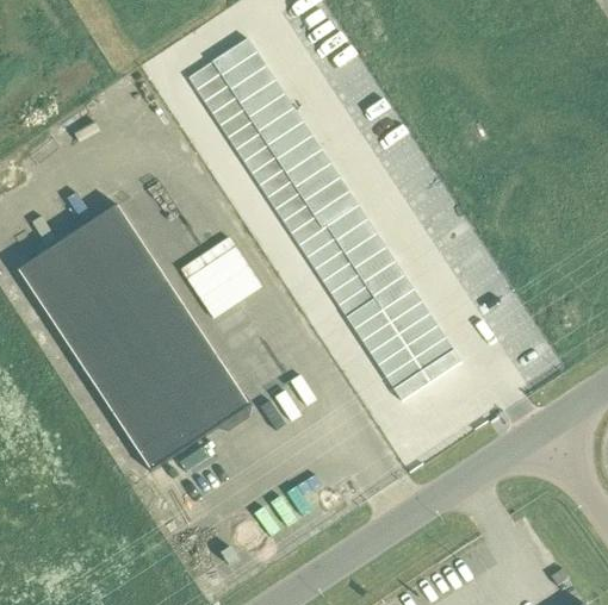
[(247,37),(211,61),(219,73),(221,74),(255,51),(247,37)]
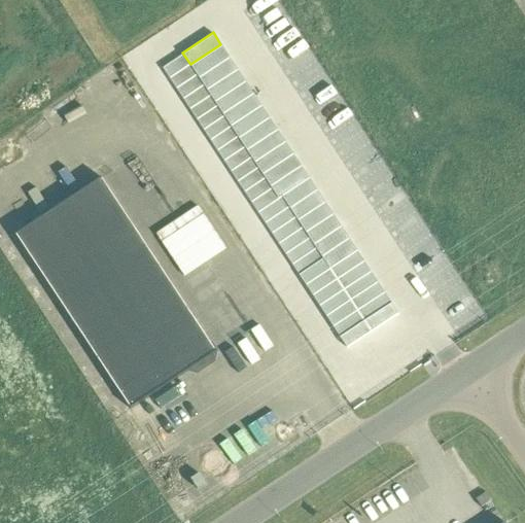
[(220,44),(190,64),(196,73),(198,76),(229,56),(220,44)]
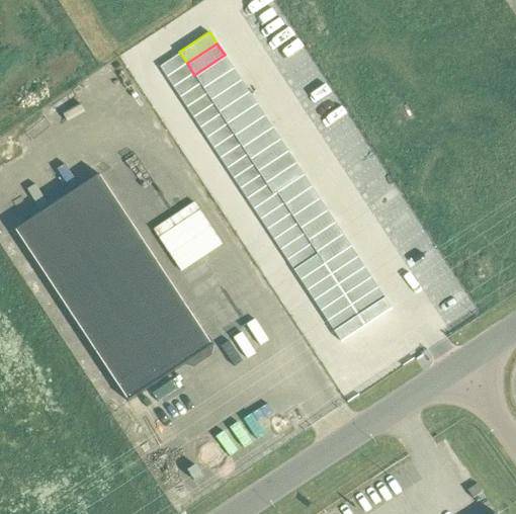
[(179,52),(159,65),(165,75),(186,62),(179,52)]
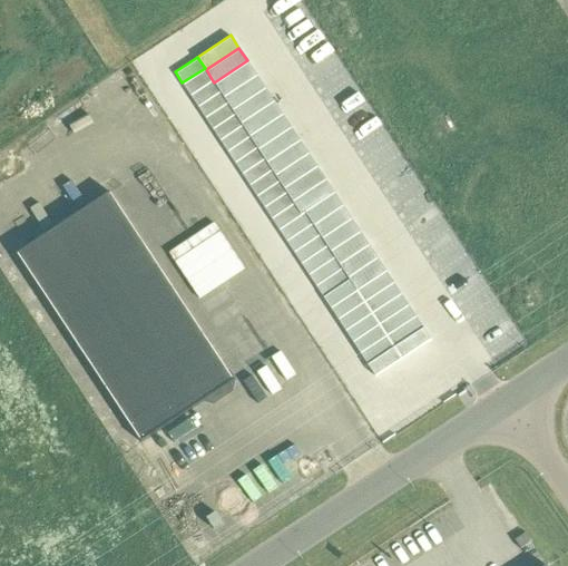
[(247,60),(214,83),(219,90),(223,96),(256,74),(247,60)]
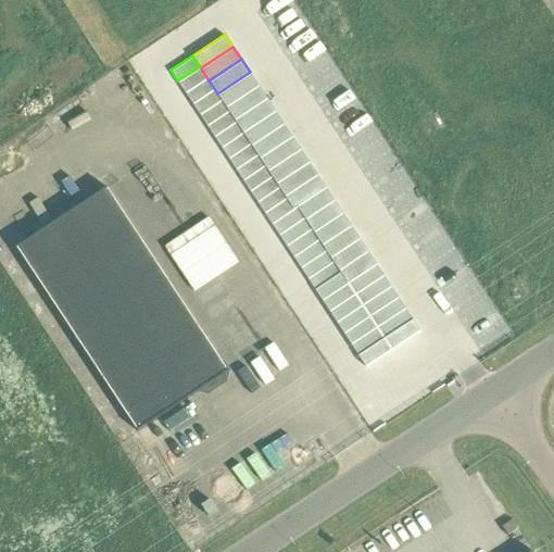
[(200,66),(177,80),(185,91),(206,77),(201,67),(200,66)]
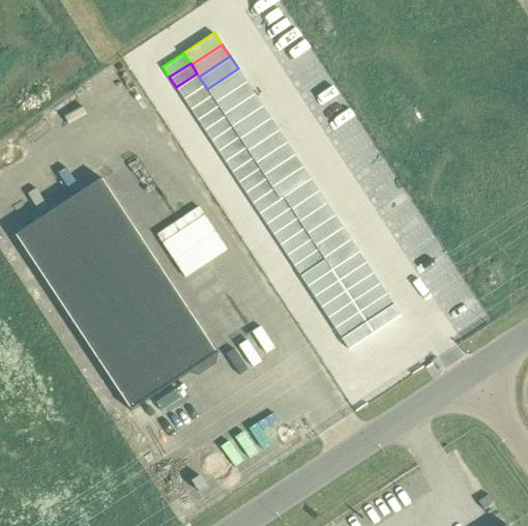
[(238,68),(207,89),(210,93),(215,100),(245,80),(238,68)]
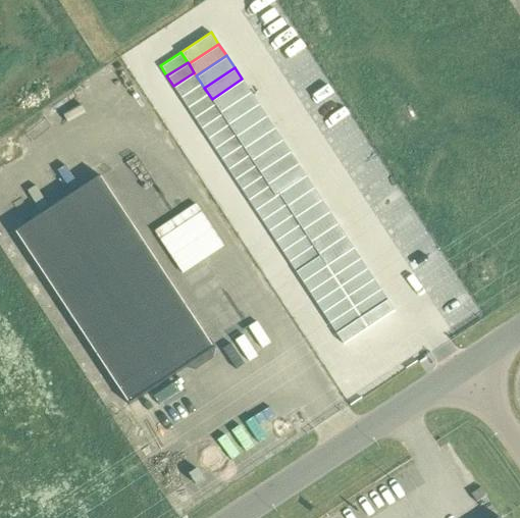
[(194,72),(173,86),(179,96),(201,83),(196,75),(194,72)]
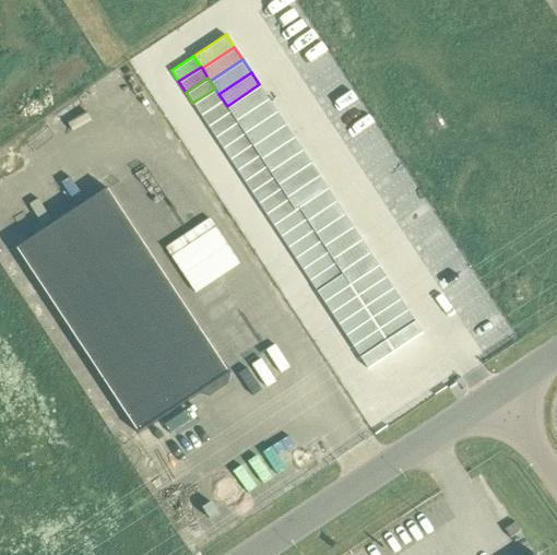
[(259,84),(227,106),(229,109),(235,119),(268,97),(259,84)]
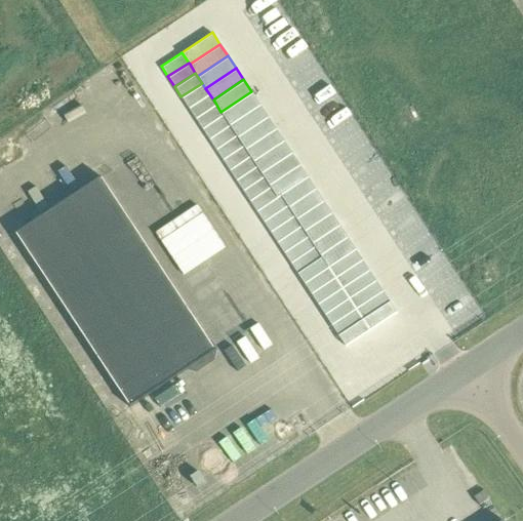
[(202,83),(180,96),(188,107),(208,92),(205,88),(202,83)]
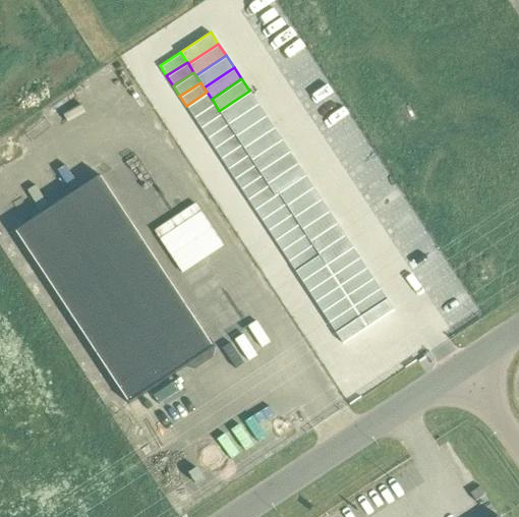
[(249,91),(219,111),(221,112),(227,122),(257,103),(249,91)]
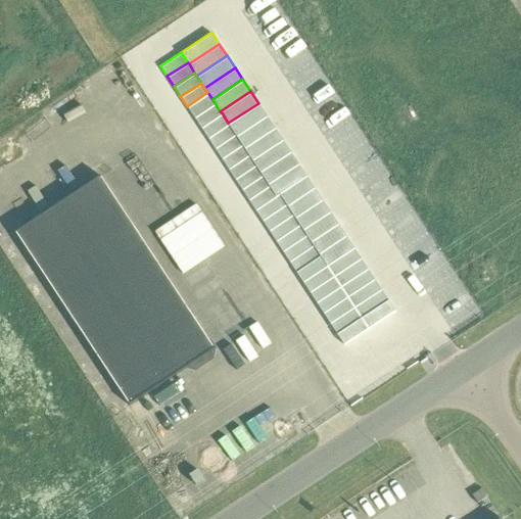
[(207,92),(187,106),(194,116),(215,102),(212,99),(207,92)]
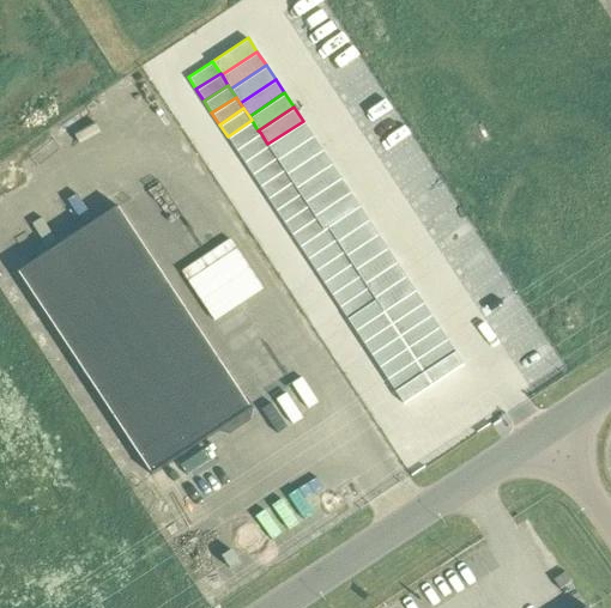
[(252,120),(228,137),(235,149),(260,132),(258,131),(252,120)]
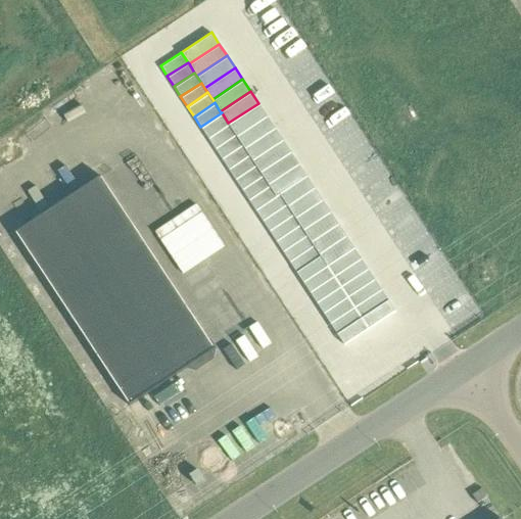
[(258,103),(228,123),(235,133),(236,135),(266,114),(258,103)]
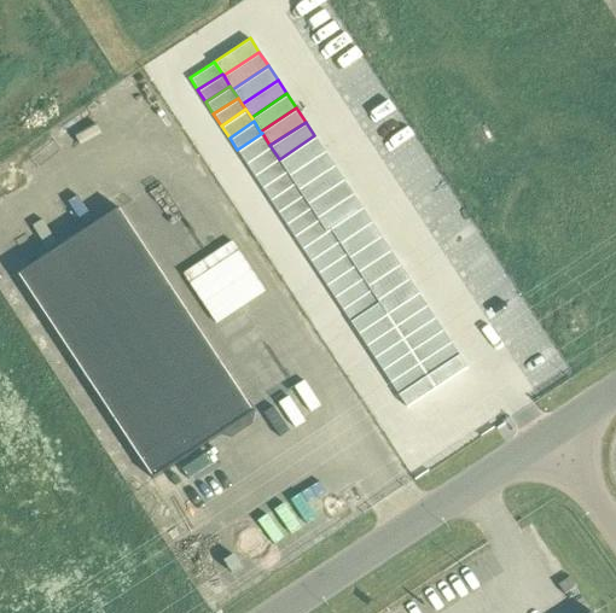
[(262,133),(237,150),(245,162),(269,145),(262,133)]
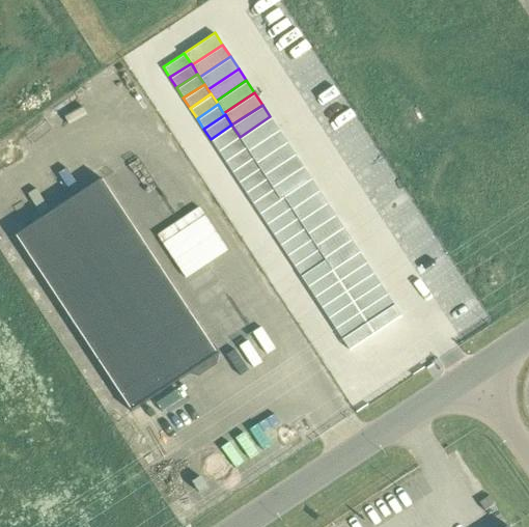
[(270,116),(240,137),(245,145),(248,148),(278,129),(270,116)]
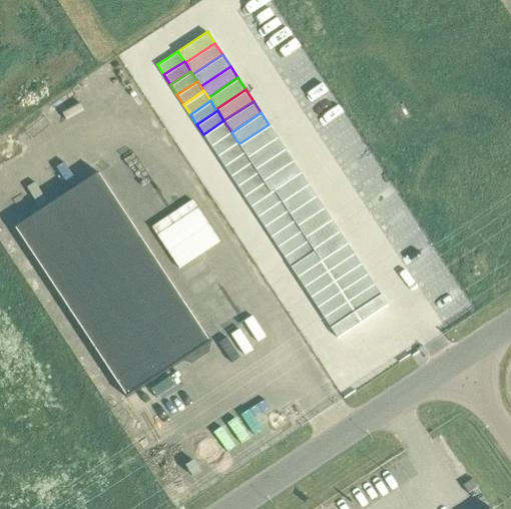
[(223,120),(203,134),(209,144),(230,130),(223,120)]
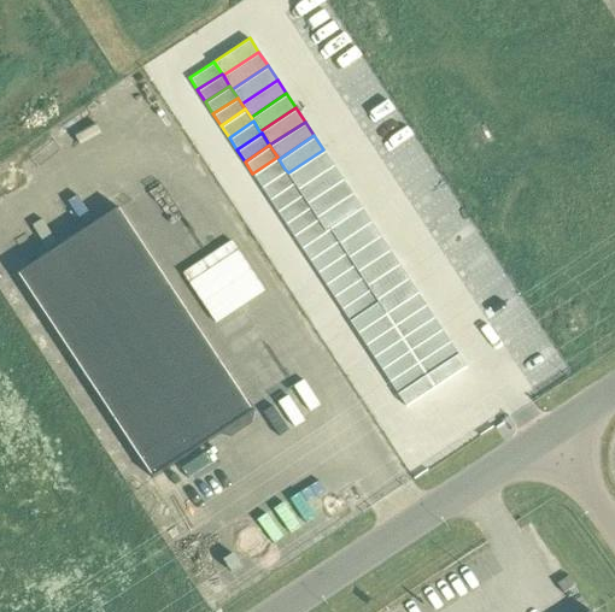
[(323,149),(288,172),(293,181),(297,187),(333,163),(323,149)]
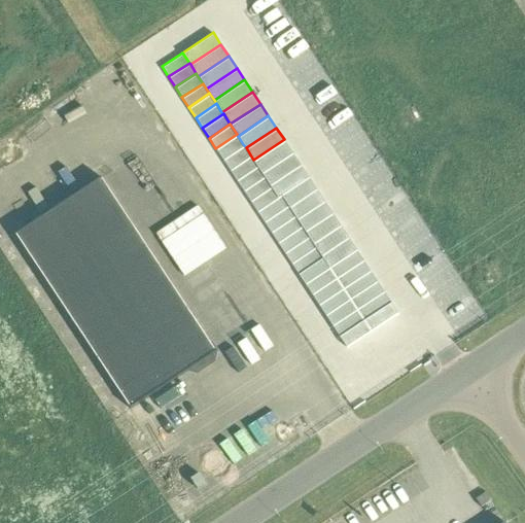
[(237,134),(215,148),(222,159),(243,144),(238,136),(237,134)]
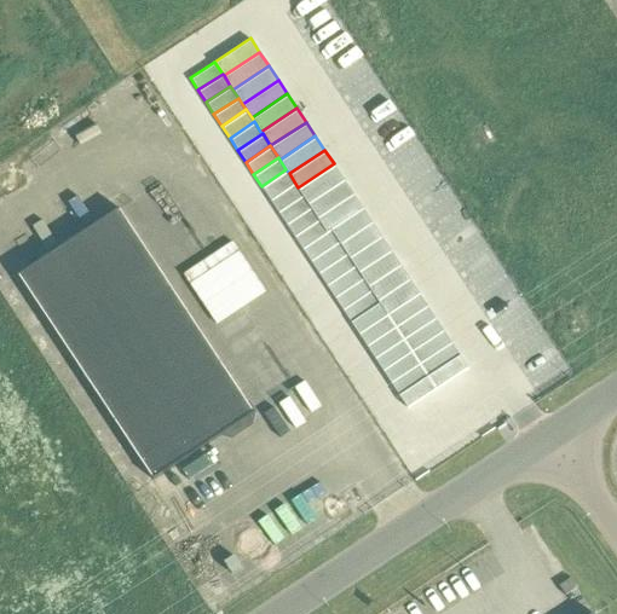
[(334,163),(298,187),(303,193),(307,202),(344,178),(334,163)]
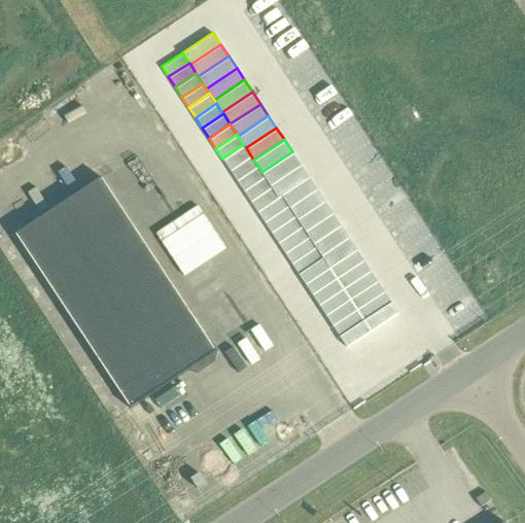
[(243,144),(222,159),(230,169),(250,154),(246,147),(243,144)]
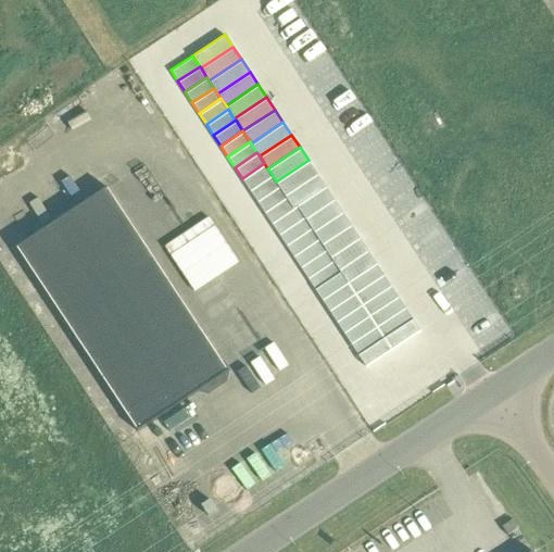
[(309,160),(276,182),(278,185),(285,193),(316,173),(309,160)]
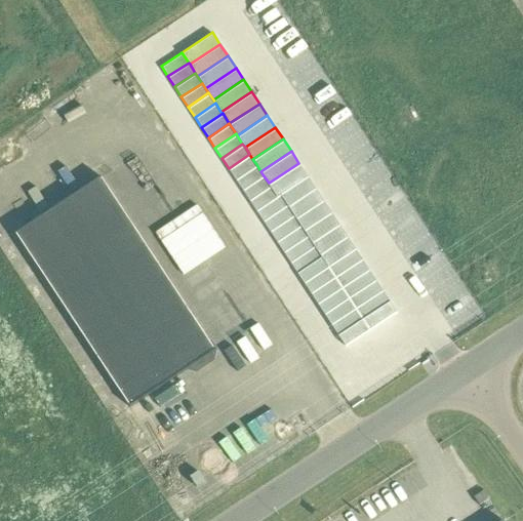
[(249,154),(229,168),(235,178),(256,164),(252,159),(249,154)]
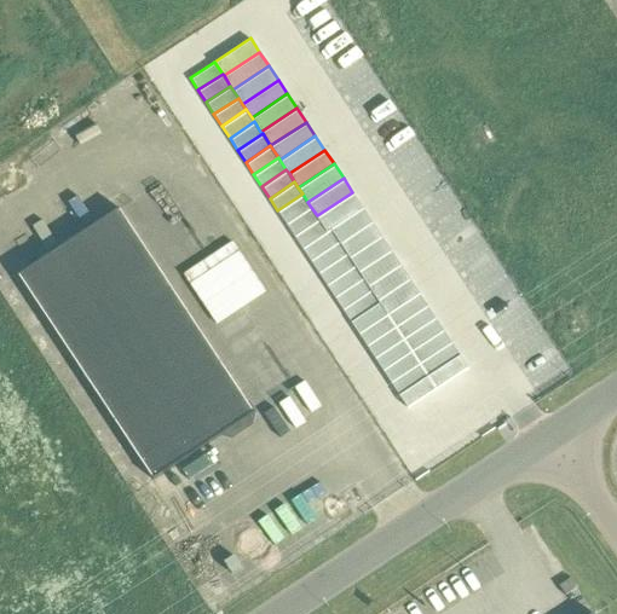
[(352,192),(317,215),(318,218),(326,230),(330,227),(362,206),(352,192)]
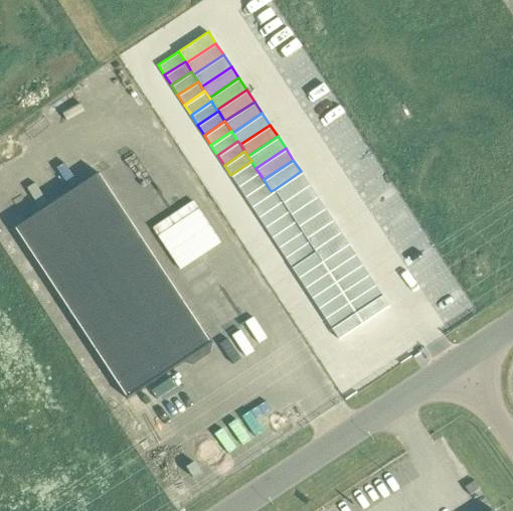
[(251,161),(230,175),(237,185),(258,171),(255,168),(251,161)]
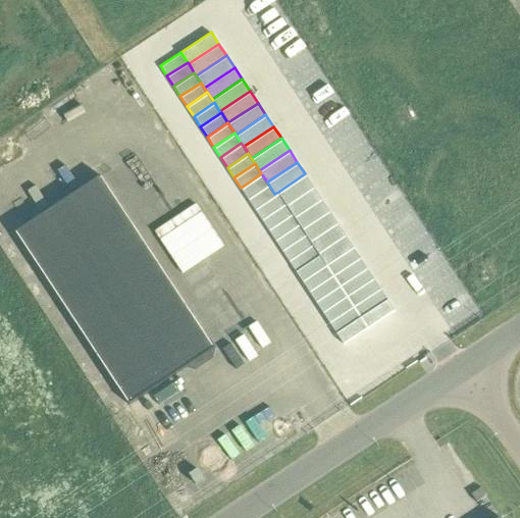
[(261,173),(241,188),(247,197),(268,184),(267,182),(261,173)]
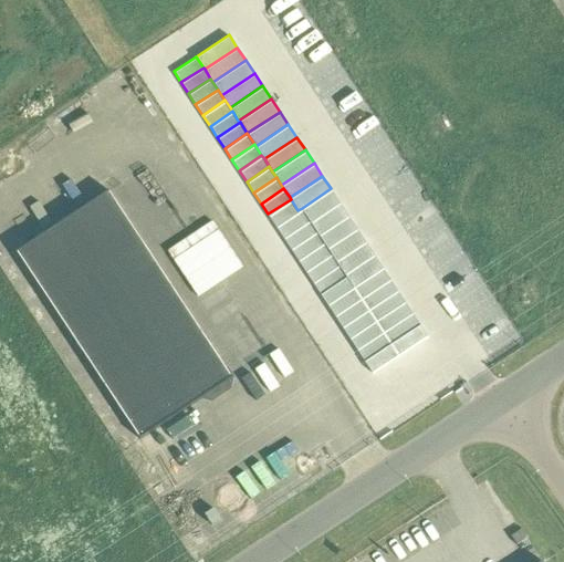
[(331,188),(302,208),(309,219),(311,220),(340,201),(331,188)]
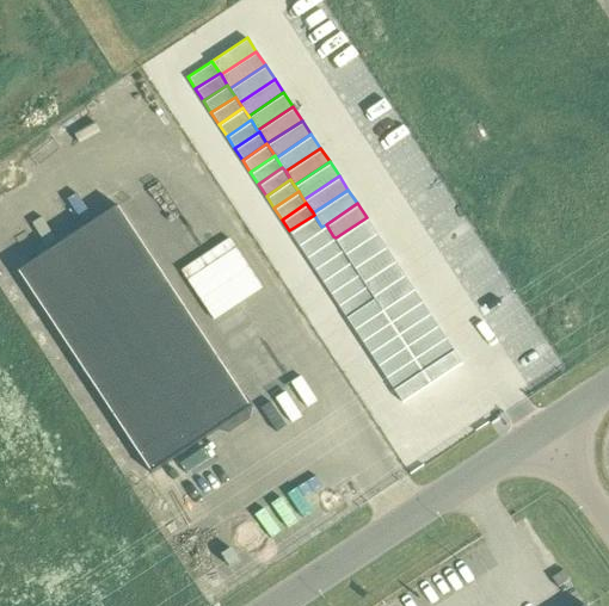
[(248,407),(250,406),(248,404),(117,205),(116,204),(17,270),(17,271),(18,271),(149,470),(148,470),(149,471),(217,427),(227,428),(246,415),(248,407)]
